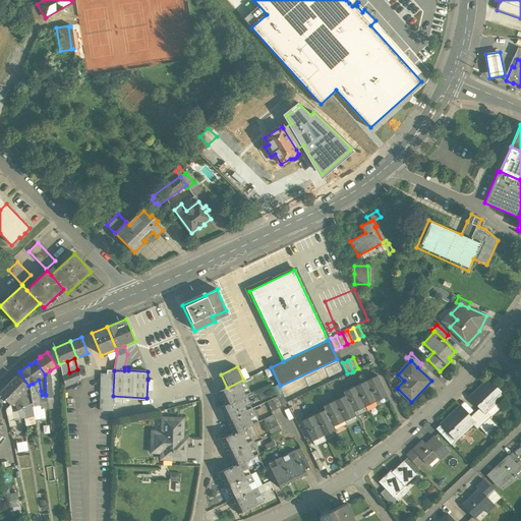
[(69,372),(62,375),(63,383),(64,386),(65,386),(79,381),(77,369),(69,372)]
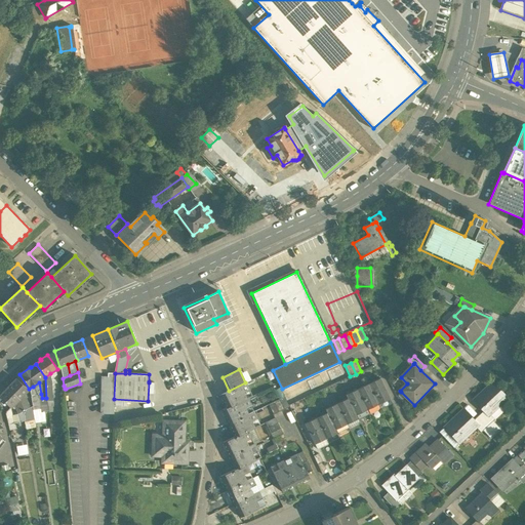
[(50,373),(45,377),(46,398),(46,401),(50,401),(50,403),(53,403),(53,405),(61,404),(61,400),(61,394),(52,394),(50,373)]
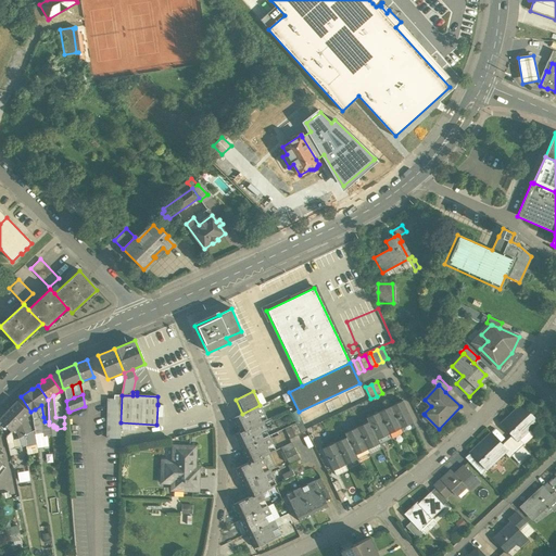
[(114,400),(108,399),(106,438),(119,439),(121,395),(114,395),(114,400)]
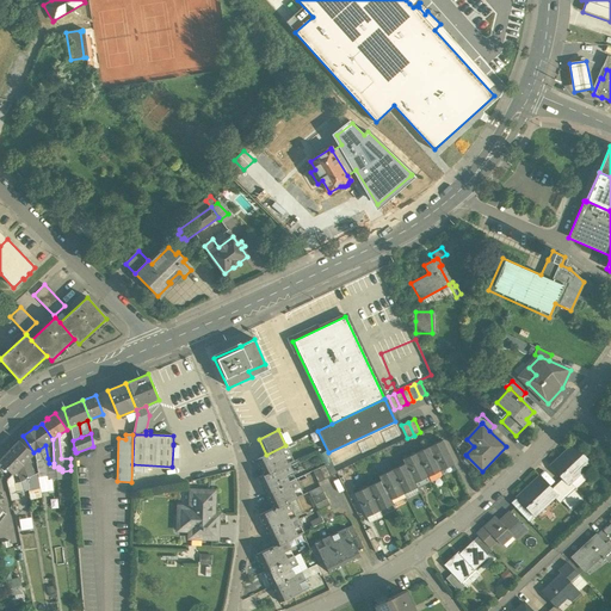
[(19,440),(10,451),(23,464),(28,460),(32,455),(19,440)]
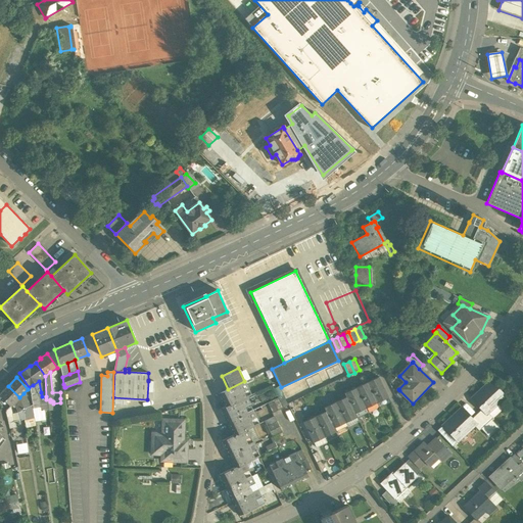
[(388,397),(379,377),(367,382),(377,403),(388,397)]
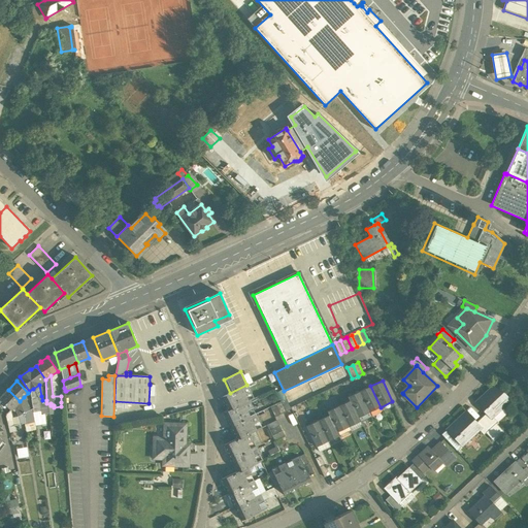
[(495,384),(475,403),(486,415),(495,424),(498,422),(493,417),(510,400),(495,384)]
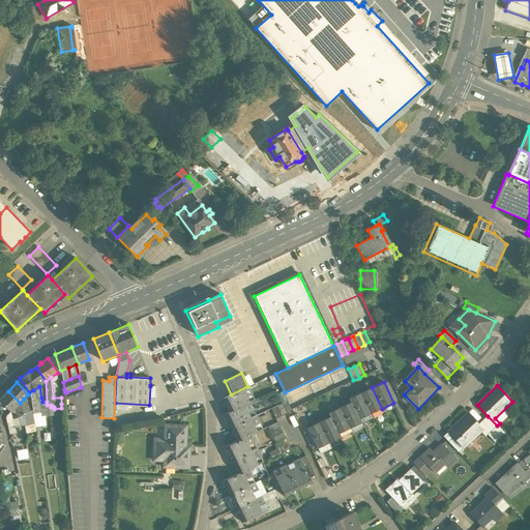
[(231,394),(226,398),(223,399),(229,412),(249,403),(254,400),(252,393),(247,386),(231,394)]
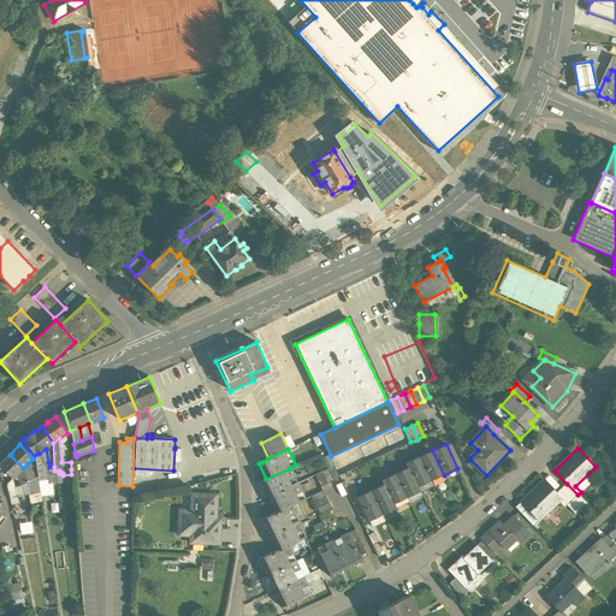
[(444,475),(432,450),(419,457),(431,481),(444,475)]
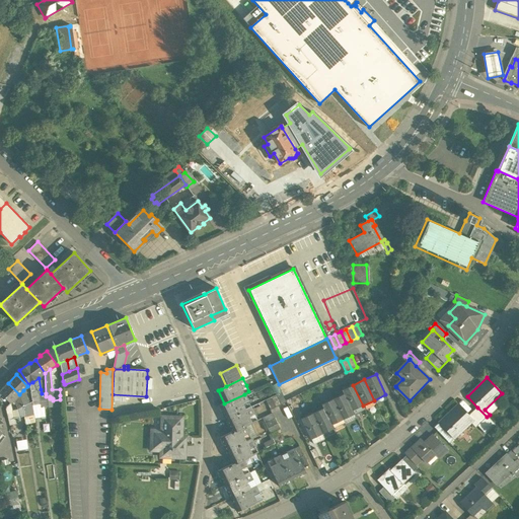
[(38,390),(32,382),(28,384),(31,401),(33,414),(36,414),(35,408),(39,406),(40,408),(48,406),(46,396),(46,393),(42,393),(41,389),(38,390)]
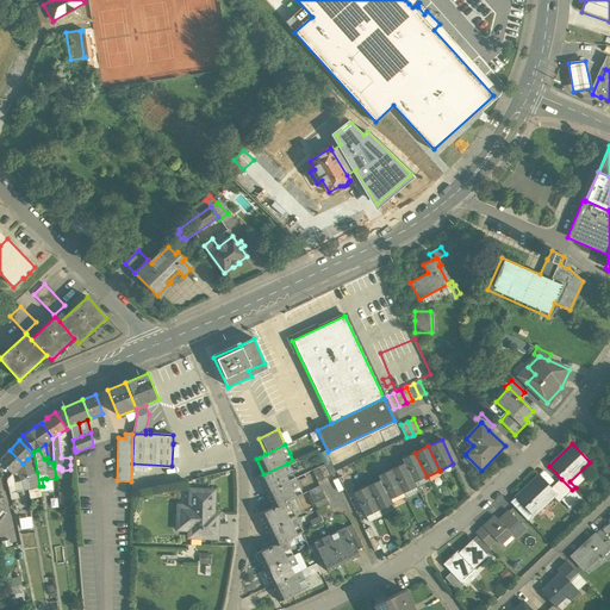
[(23,464),(10,450),(0,459),(0,461),(12,474),(17,470),(23,464)]
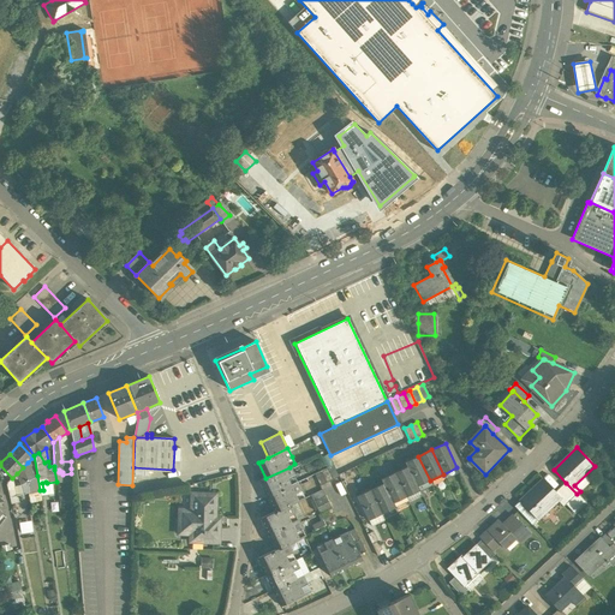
[(430,481),(418,457),(405,463),(407,467),(417,487),(430,481)]
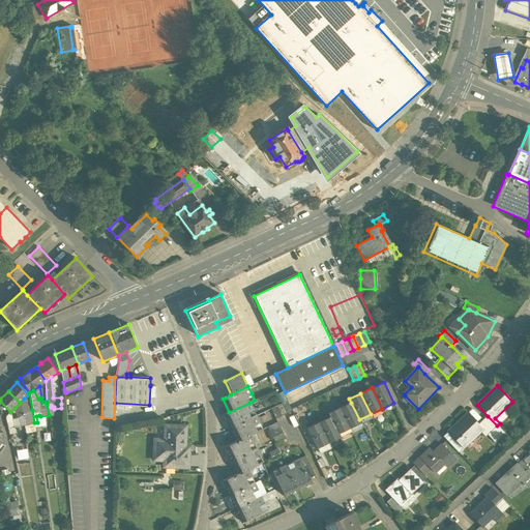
[(24,399),(20,403),(24,415),(30,412),(29,411),(24,399)]
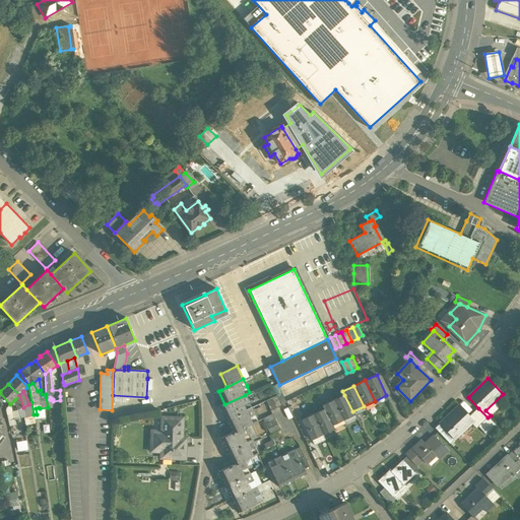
[(281,393),(276,395),(281,405),(286,403),(281,393)]
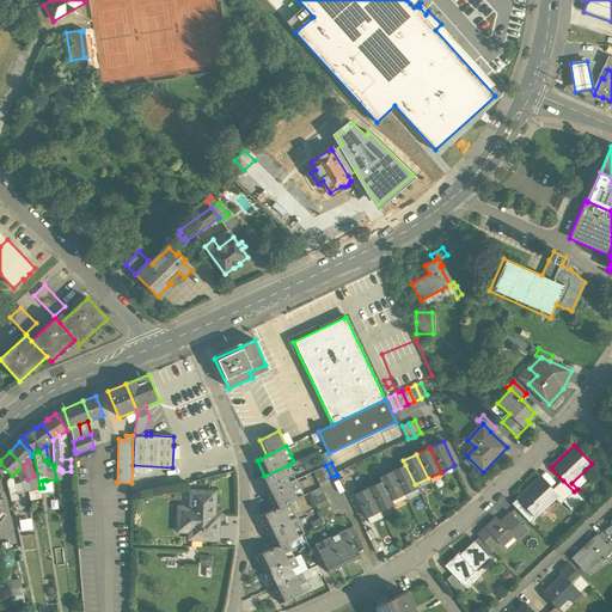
[(28,479),(23,465),(17,471),(20,478),(22,482),(28,479)]
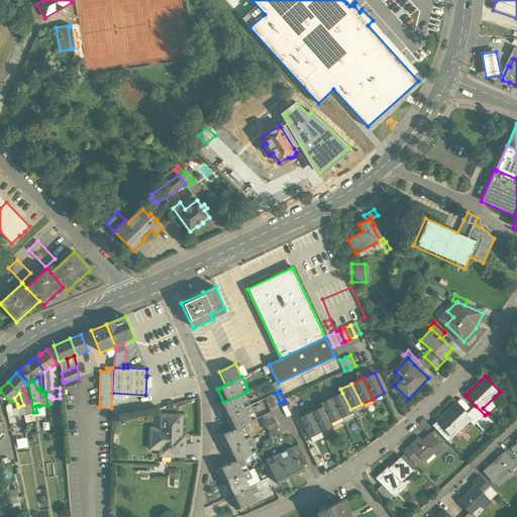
[(243,393),(223,402),(218,404),(225,417),(249,406),(247,400),(243,393)]
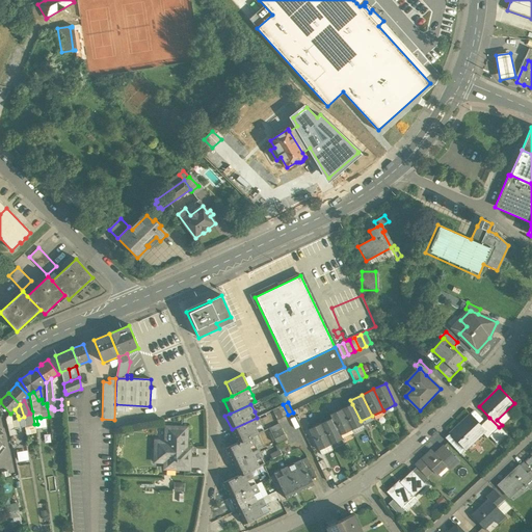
[(361,421),(352,404),(341,409),(351,430),(363,425),(361,421)]
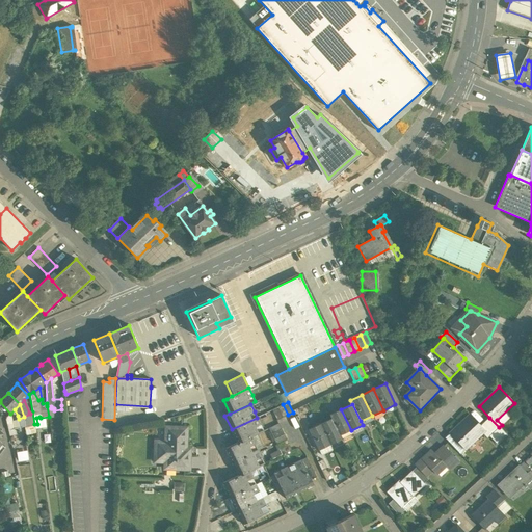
[(288,415),(283,405),(277,407),(283,418),(288,415)]
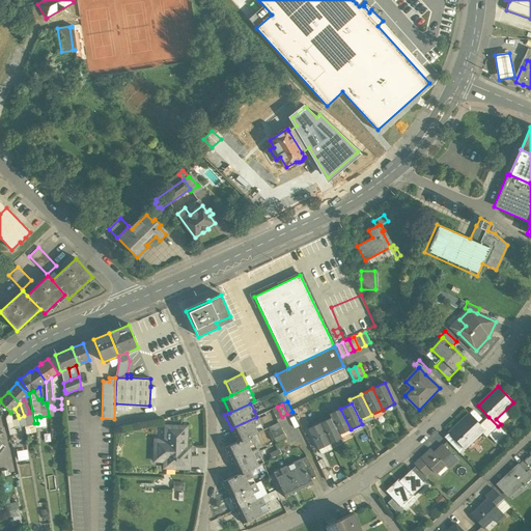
[(277,407),(272,410),(276,419),(282,417),(277,407)]
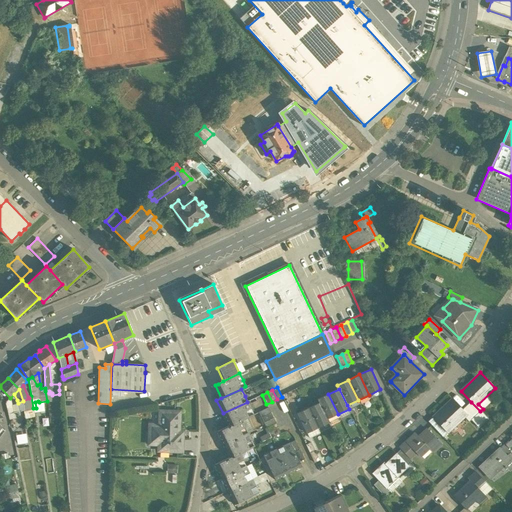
[(338,414),(328,394),(318,399),(319,403),(327,419),(338,414)]
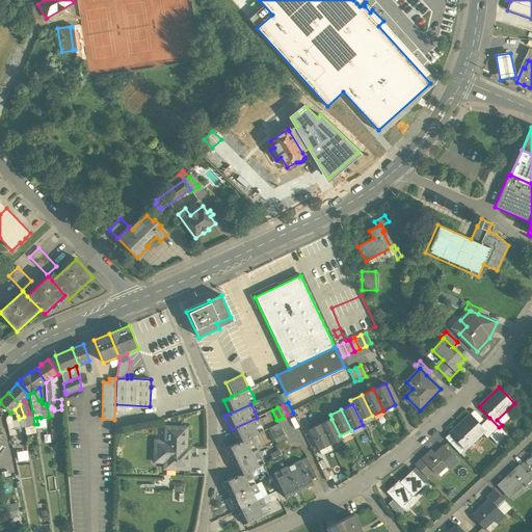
[(30,414),(24,417),(24,427),(34,424),(32,411),(29,413),(30,414)]
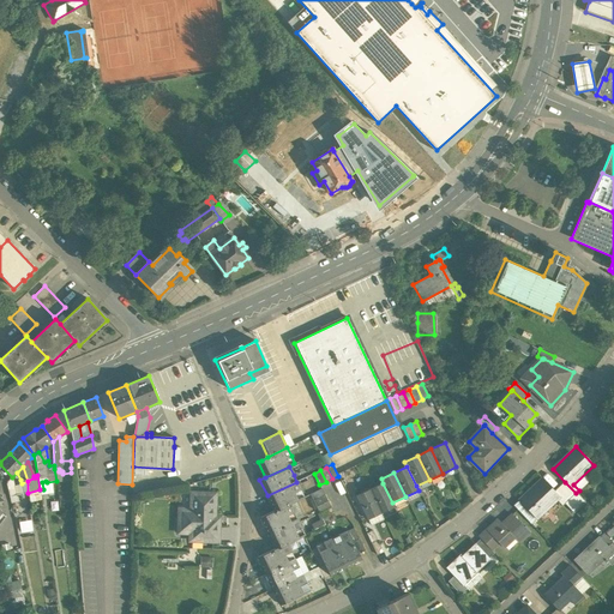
[(12,477),(6,482),(10,497),(17,495),(12,477)]
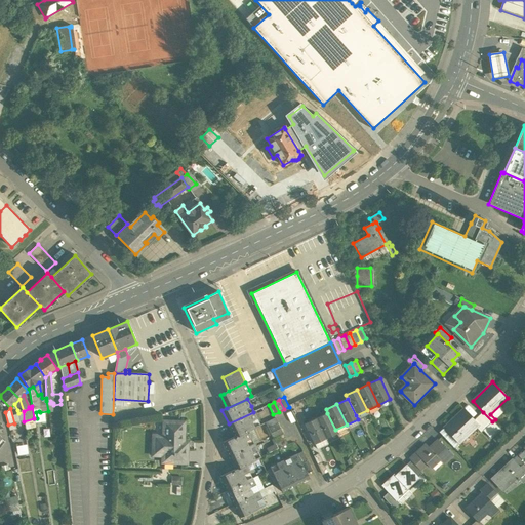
[(463,409),(444,428),(458,444),(476,428),(481,433),(484,430),(474,419),(463,409)]
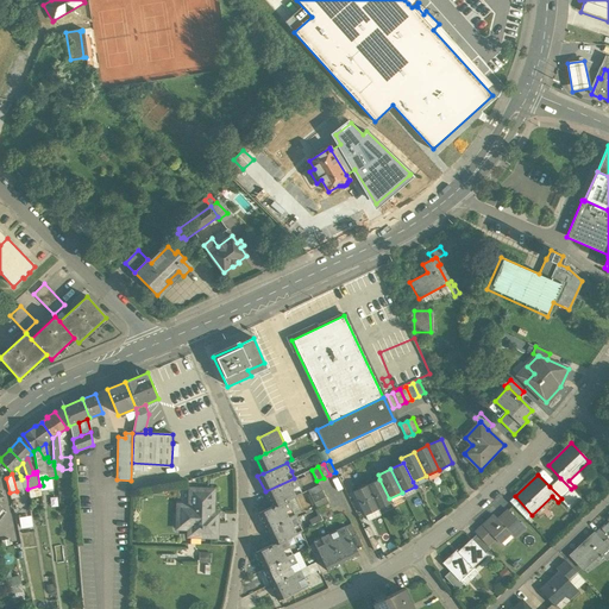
[(294,478),(265,491),(272,507),(288,500),(301,494),(294,478)]
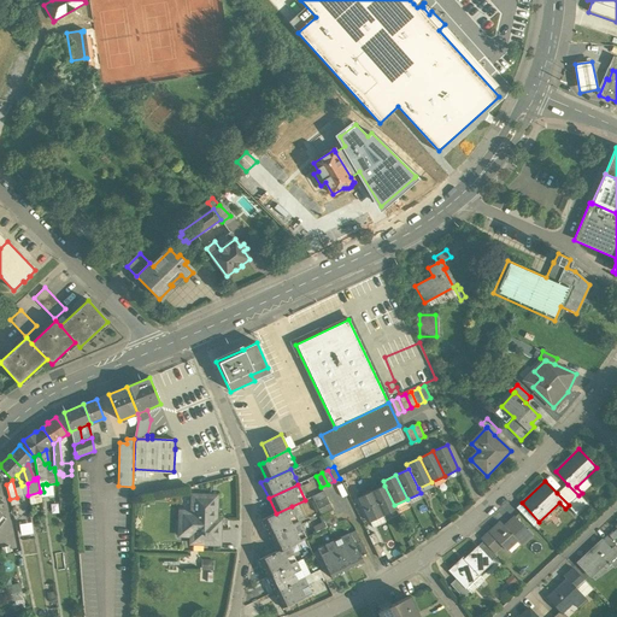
[(579,495),(568,485),(563,488),(574,500),(579,495)]
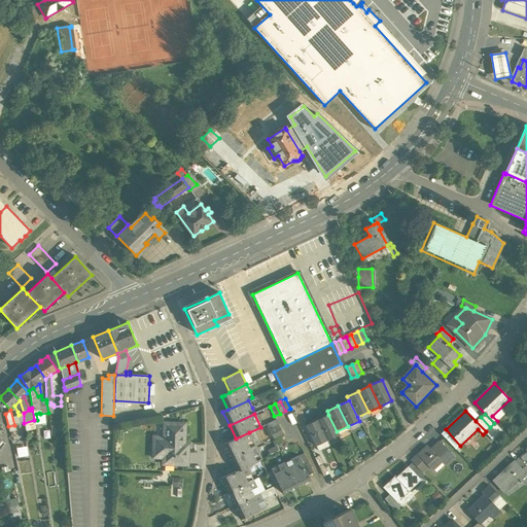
[(337,431),(328,415),(317,420),(327,441),(339,435),(337,431)]
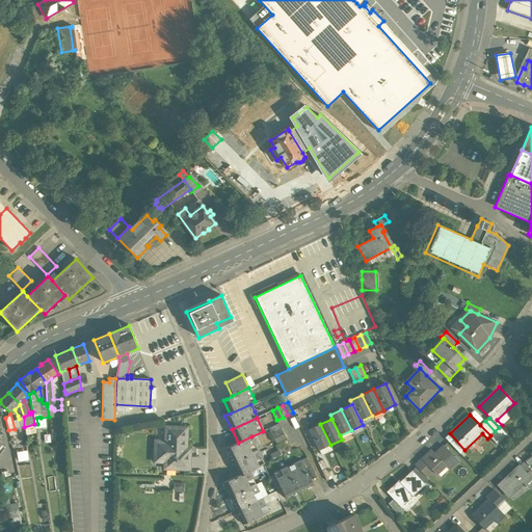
[(485,421),(480,425),(490,435),(495,431),(485,421)]
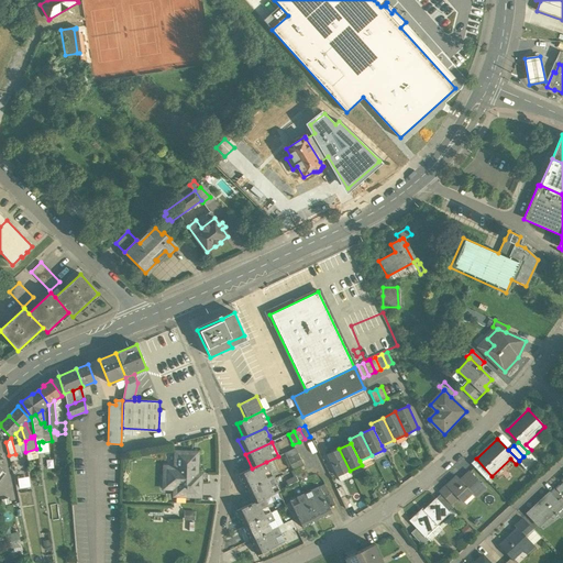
[(295,449),(284,453),(287,459),(287,460),(298,454),(295,449)]
